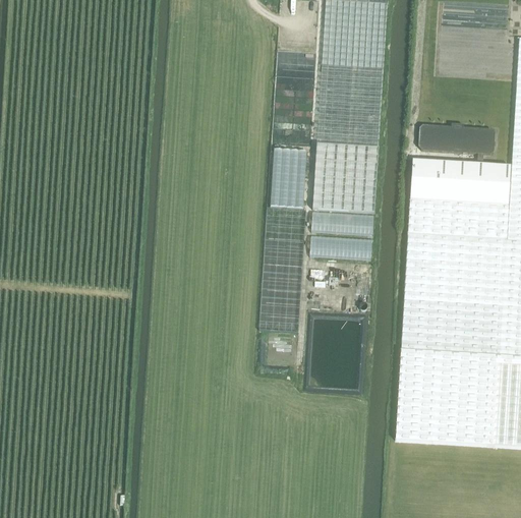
[(326,0),(317,142),(379,146),(388,0),(326,0)]
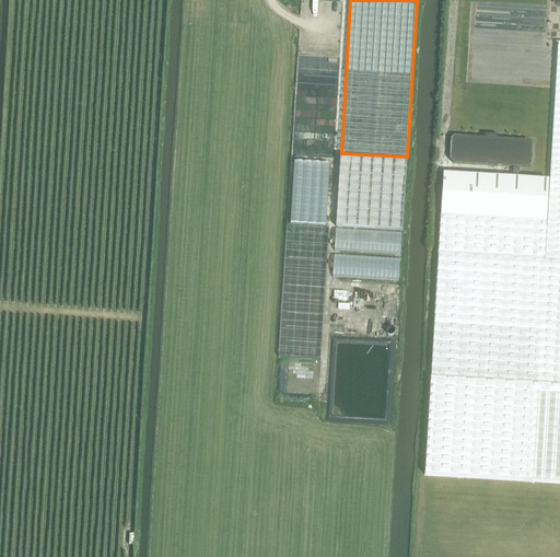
[(431,374),(431,375),(559,382),(559,39),(558,39),(549,177),(518,175),(513,175),(443,171),(441,211),(431,374)]
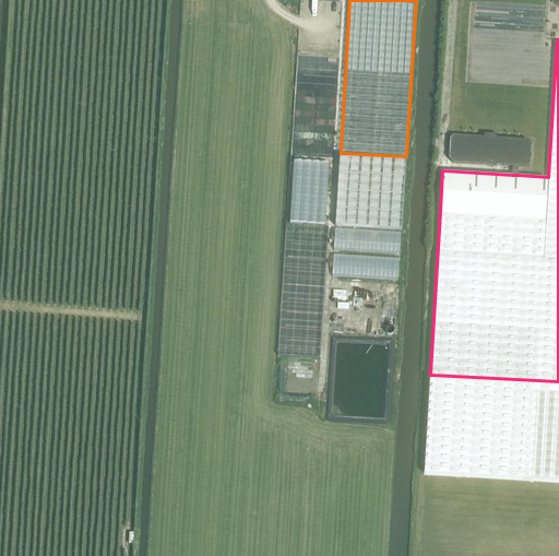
[(450,137),(449,156),(452,161),(512,164),(512,175),(518,175),(519,164),(526,165),(530,162),(531,141),(527,138),(497,137),(498,133),(484,132),(484,135),(453,133),(450,137)]
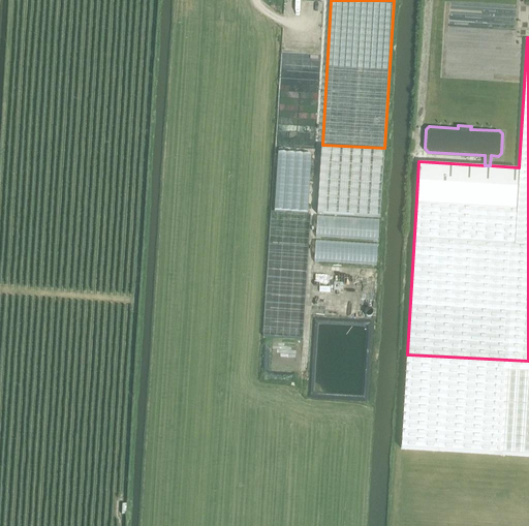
[(384,148),(322,145),(318,213),(379,216),(384,148)]
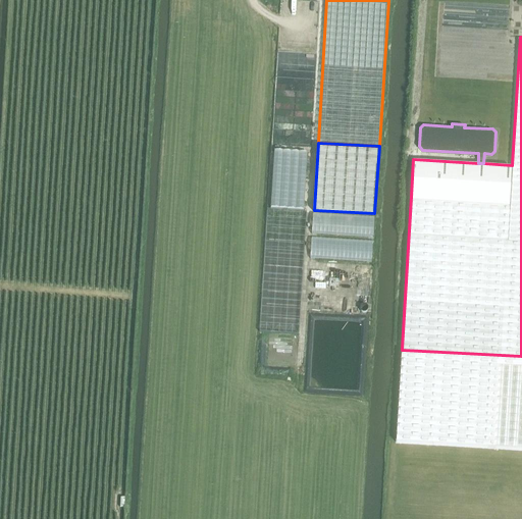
[(521,356),(402,350),(397,440),(490,446),(521,447),(521,356)]
